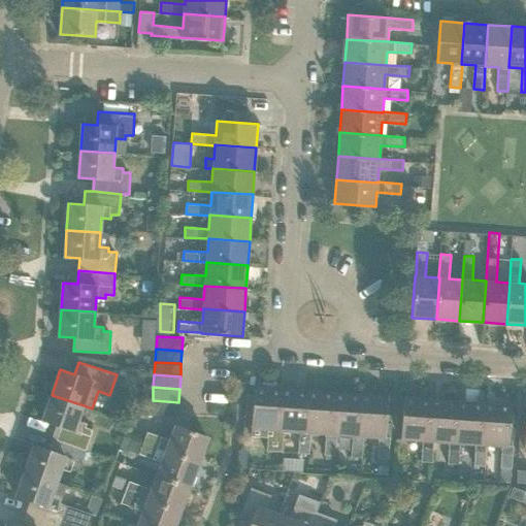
[(278,430),(282,389),(255,387),(252,428),(273,429),(272,450),(283,451),(285,430),(278,430)]
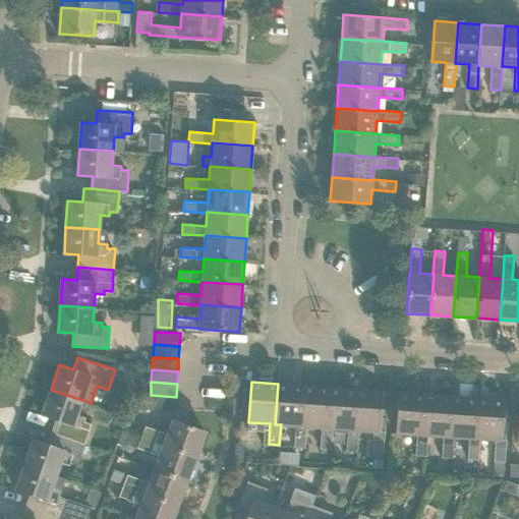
[(301,426),(304,386),(278,384),(275,424),(281,424),(296,425),(294,446),(305,447),(306,426),(301,426)]
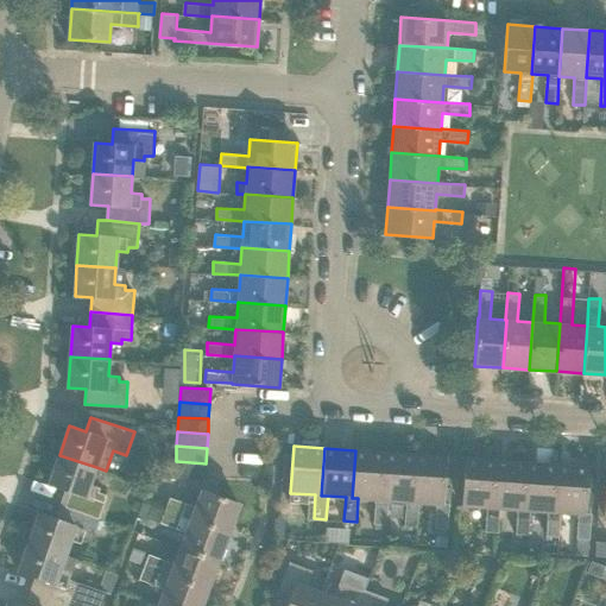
[(383,499),(386,452),(355,450),(352,498),(358,498),(376,499),(374,523),(387,524),(389,500),(383,499)]
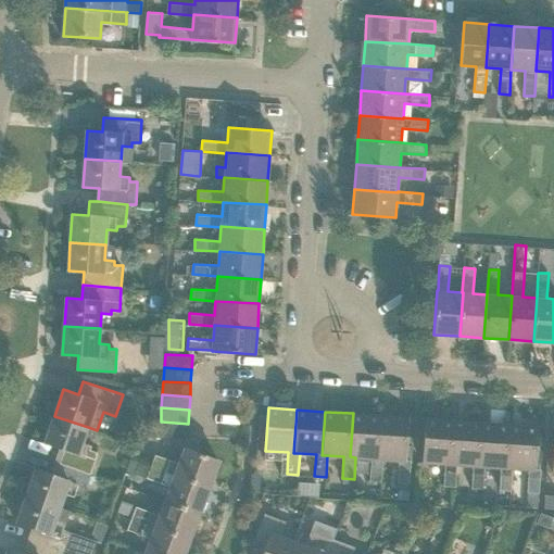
[(377,458),(380,415),(353,413),(350,456),(355,457),(372,458),(370,480),(381,480),(383,460),(377,458)]
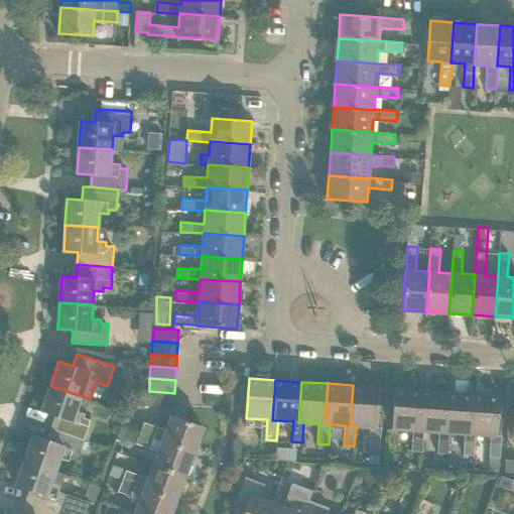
[(350,425),(356,426),(371,427),(369,447),(380,447),(381,426),(377,426),(379,387),(353,385),(350,425)]
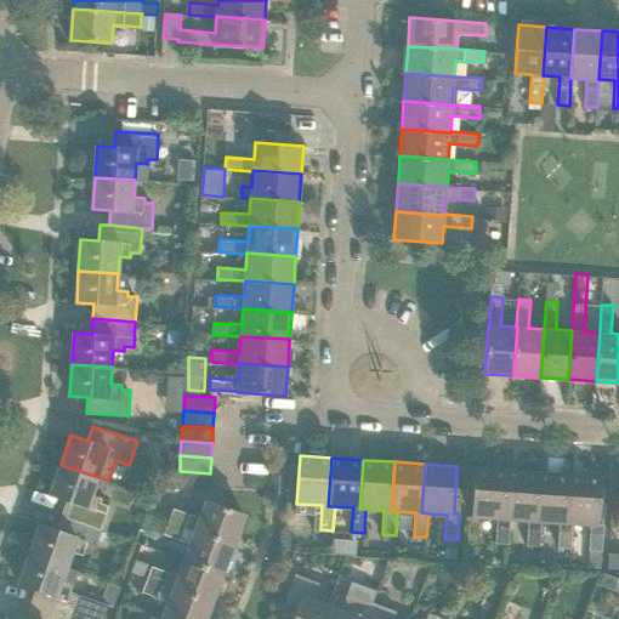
[(92,494),(98,477),(61,465),(50,494),(67,500),(62,515),(102,529),(111,505),(101,501),(103,498),(92,494)]
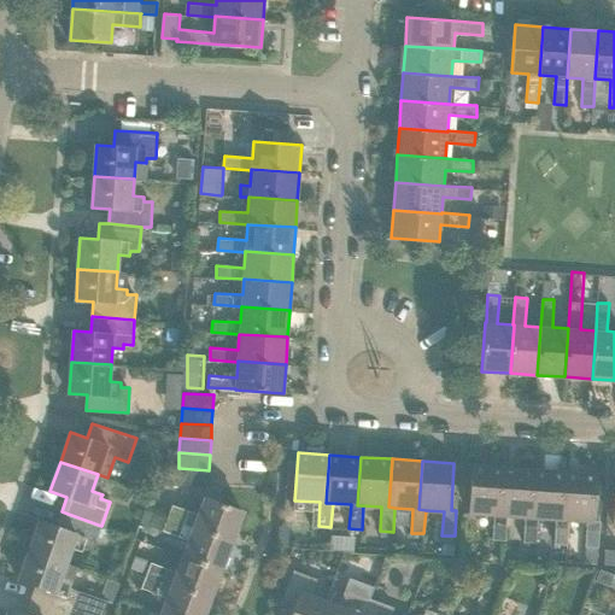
[(502,515),(504,467),(473,464),(469,513),(495,515),(493,539),(505,539),(508,515),(502,515)]
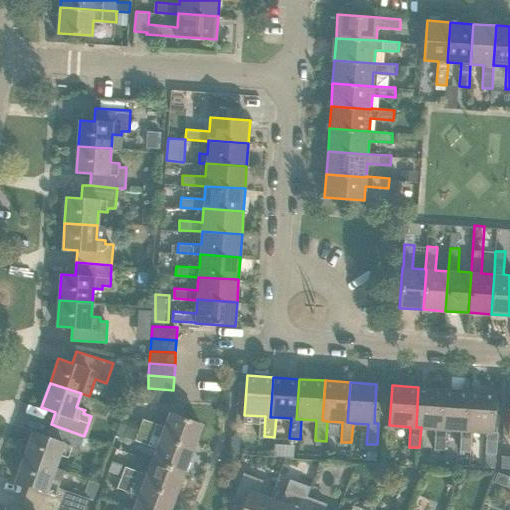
[(441,429),(444,389),(418,387),(416,427),(421,427),(436,428),(435,448),(445,449),(446,429),(441,429)]
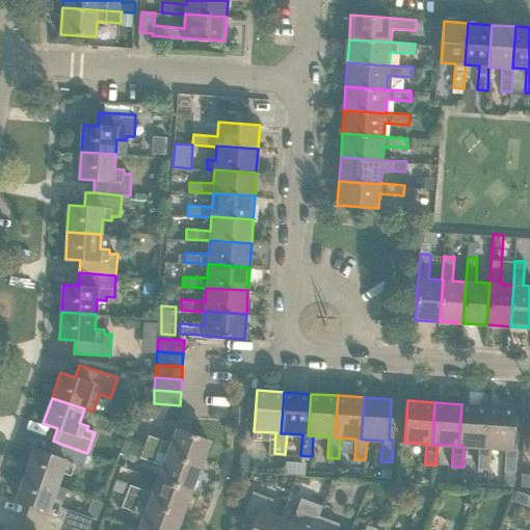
[(179,418),(180,405),(154,403),(153,416),(179,418)]
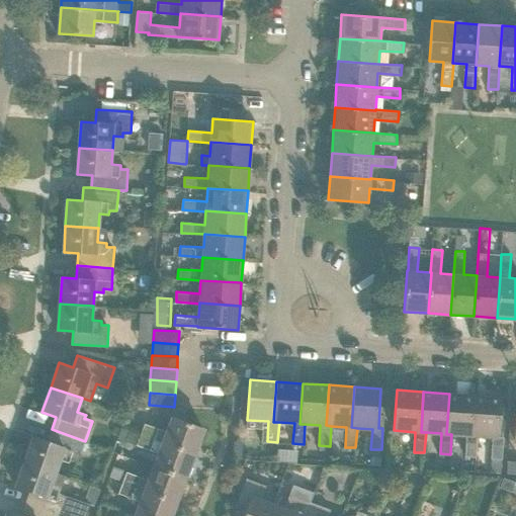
[(473,436),(476,396),(449,394),(446,434),(451,434),(467,435),(465,455),(477,456),(478,436),(473,436)]
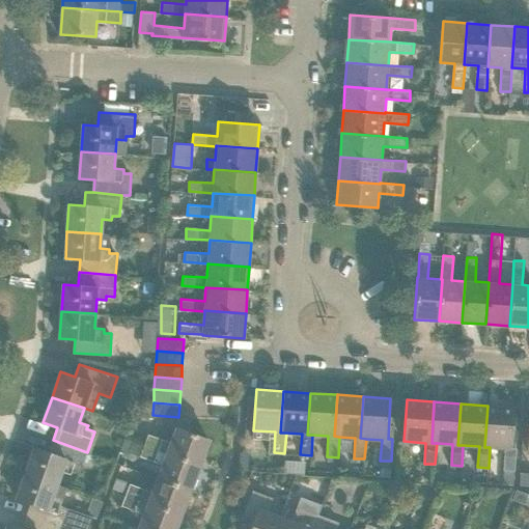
[(484,447),(490,447),(505,448),(504,469),(514,470),(517,448),(511,447),(514,407),(488,406),(484,447)]
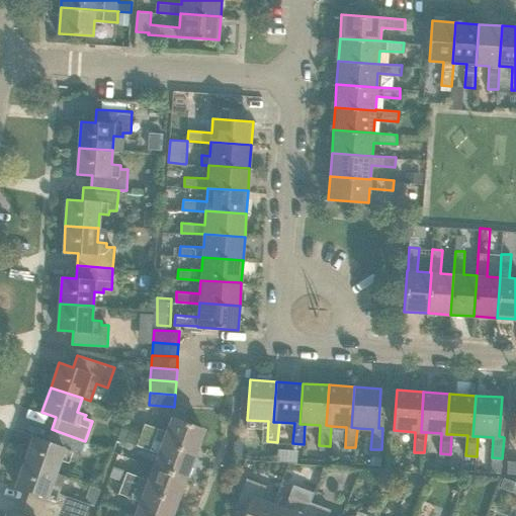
[(138,432),(195,454),(204,429),(168,416),(163,430),(141,422),(138,432)]
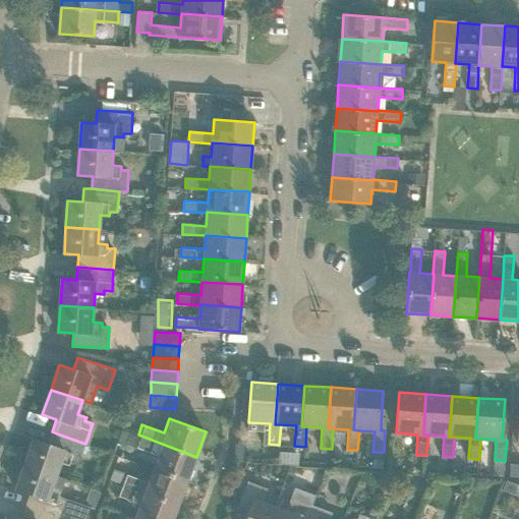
[(78,463),(85,444),(52,431),(48,444),(34,439),(24,464),(56,474),(61,461),(69,464),(71,461),(78,463)]
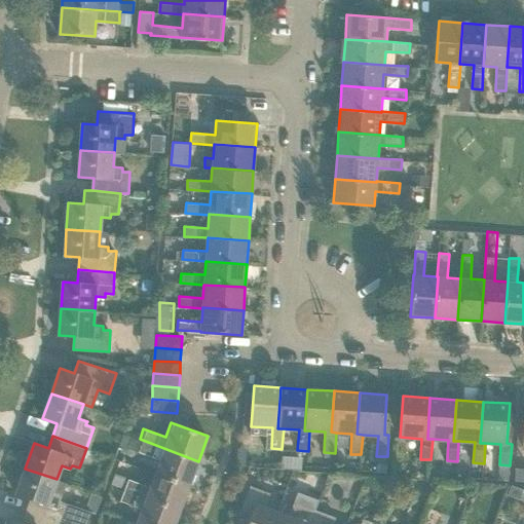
[(189,486),(198,461),(140,439),(136,450),(157,458),(152,472),(189,486)]
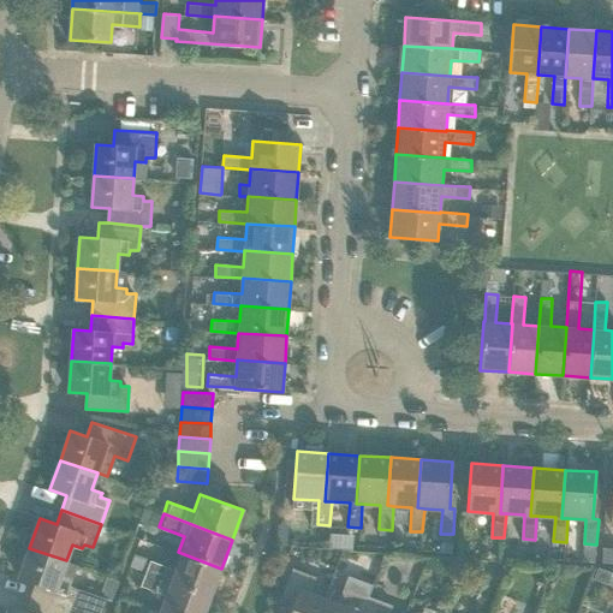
[(612,547),(603,547),(602,561),(612,561),(612,547)]
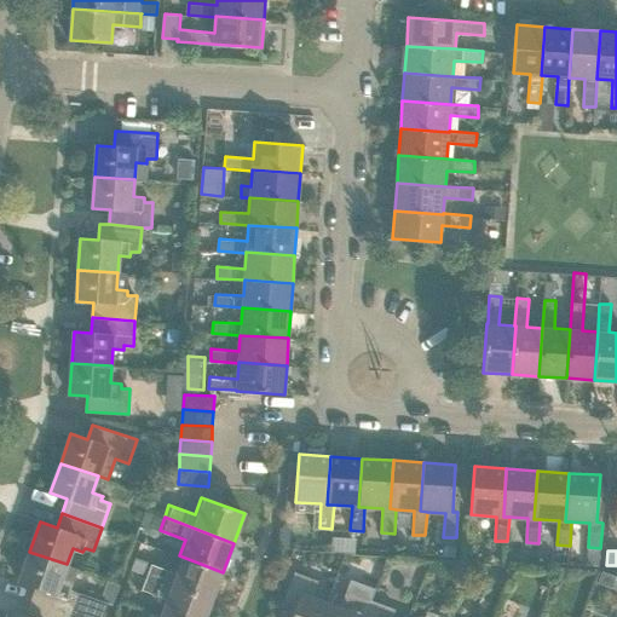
[(62,581),(67,564),(29,552),(19,581),(35,587),(30,601),(70,616),(75,616),(103,616),(109,601),(70,589),(71,584),(62,581)]
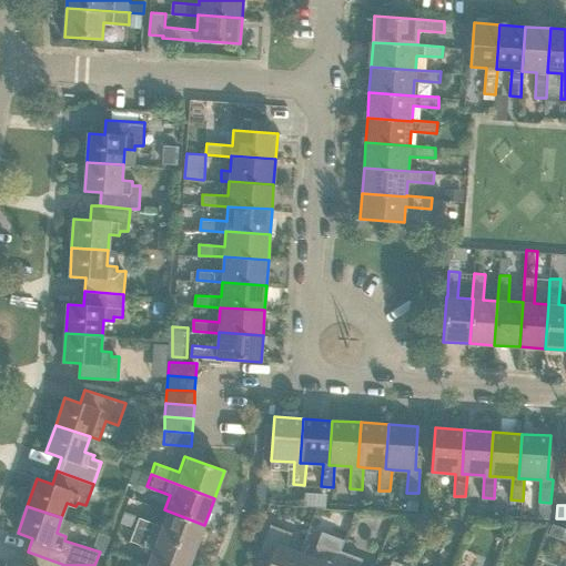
[(194,551),(204,525),(164,509),(159,524),(135,515),(131,527),(194,551)]
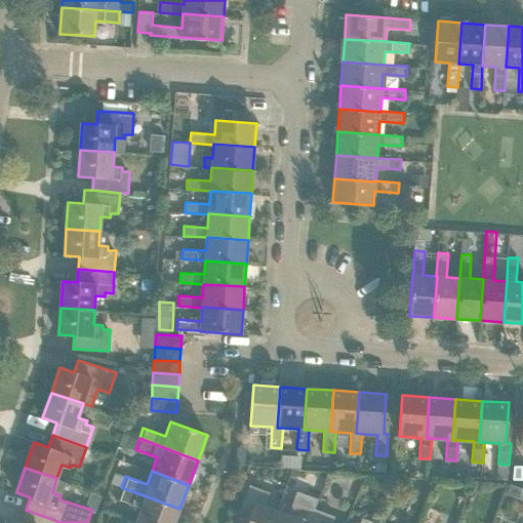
[(272,522),(277,510),(266,506),(271,491),(250,484),(241,509),(251,513),(247,522),(272,522)]
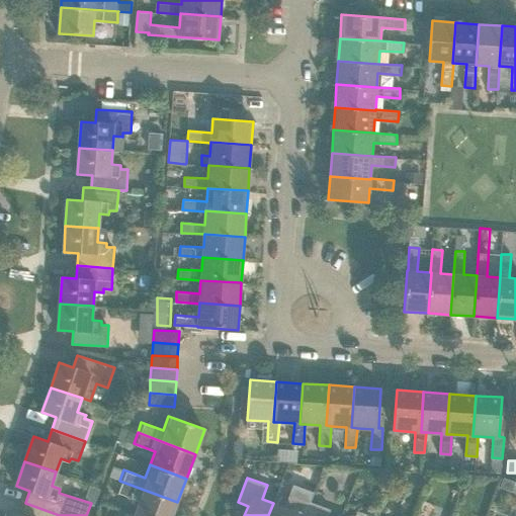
[(140,515),(171,515),(177,502),(119,481),(115,491),(137,499),(132,513),(140,515)]
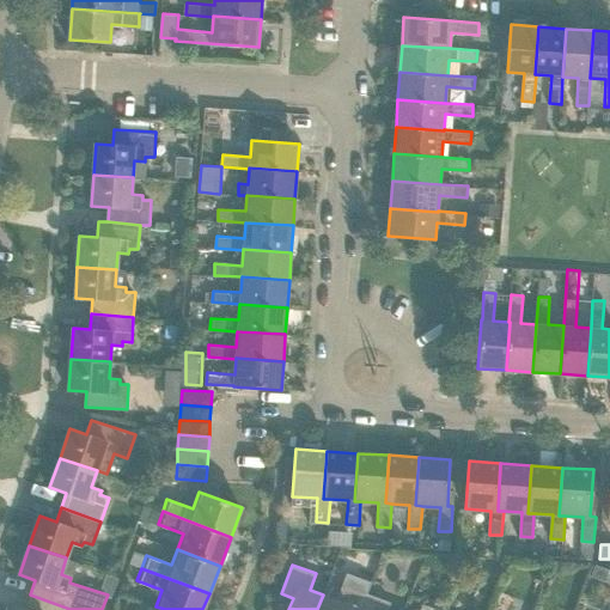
[(360,609),(367,592),(343,584),(337,601),(323,595),(317,609),(360,609)]
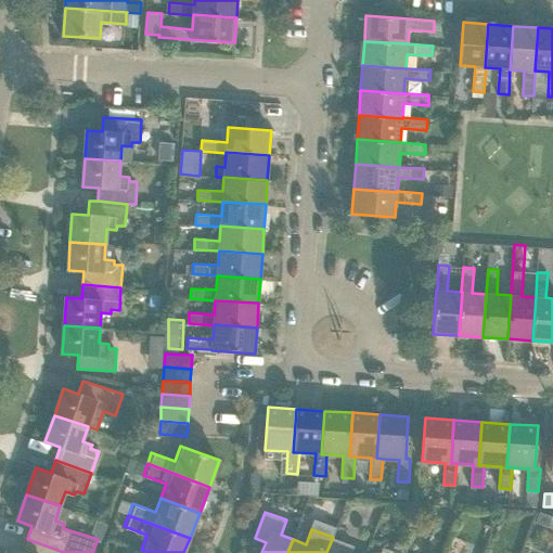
[(351,552),(355,545),(333,537),(326,552),(351,552)]
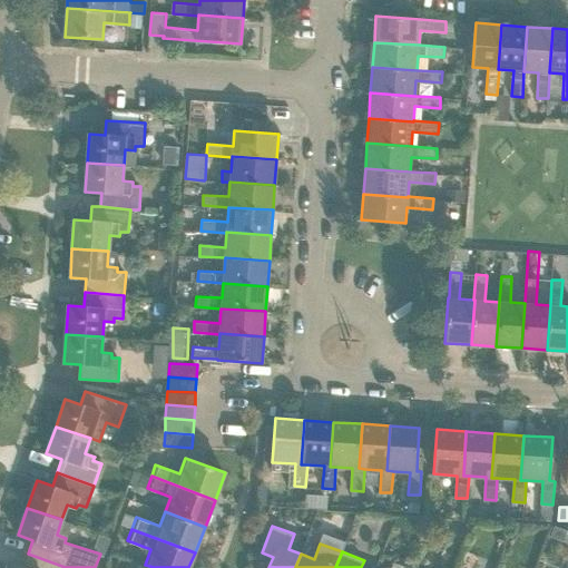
[(64,567),(65,567),(28,554),(23,567),(8,561),(6,567),(64,567)]
